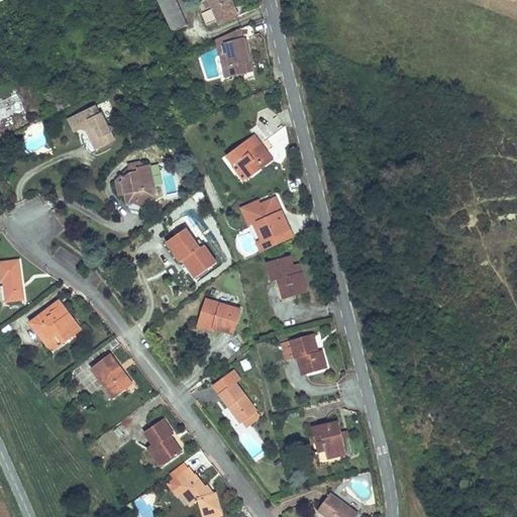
[(188,25),(177,0),(170,0),(161,4),(174,32),(188,25)]
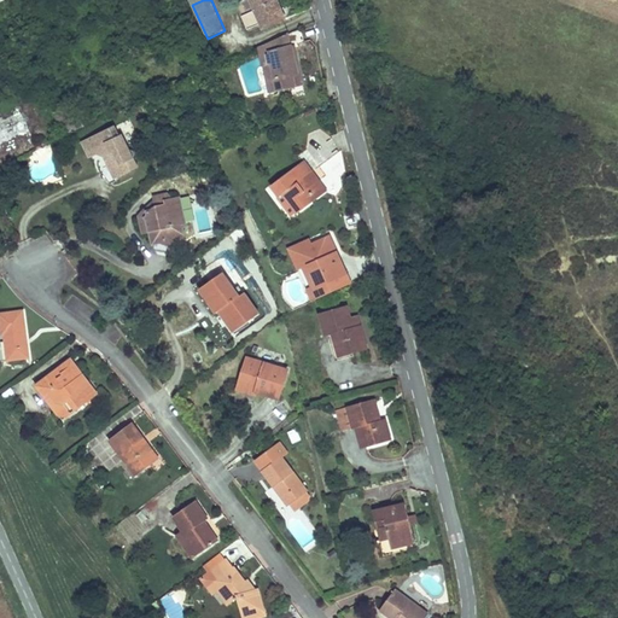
[(286,19),(277,0),(234,0),(248,29),(261,24),(263,30),(286,19)]
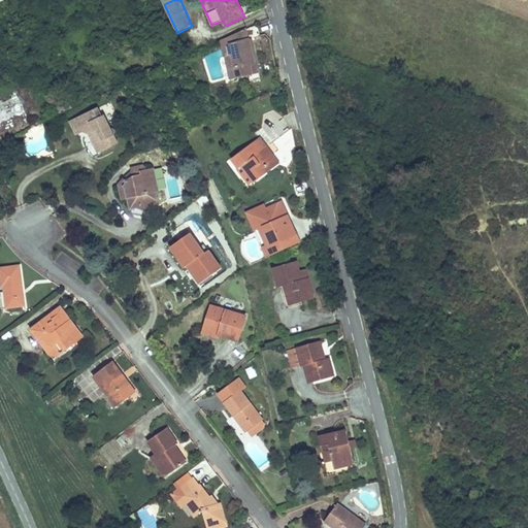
[(254,64),(249,39),(230,44),(230,47),(222,48),(224,55),(224,58),(225,58),(226,57),(232,56),(234,66),(228,67),(228,68),(230,79),(259,73),(257,63),(254,64)]
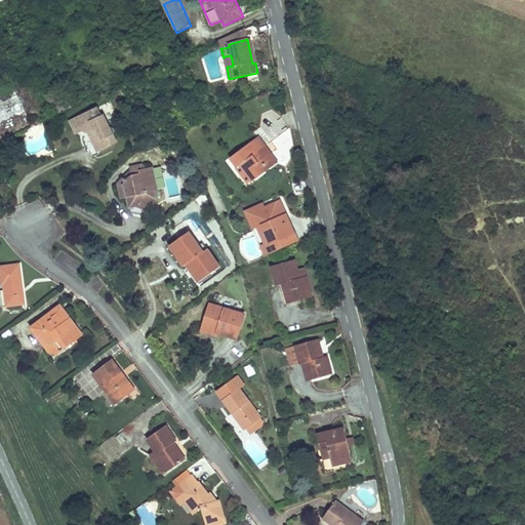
[(233,66),(231,55),(225,56),(224,57),(227,67),(233,66)]
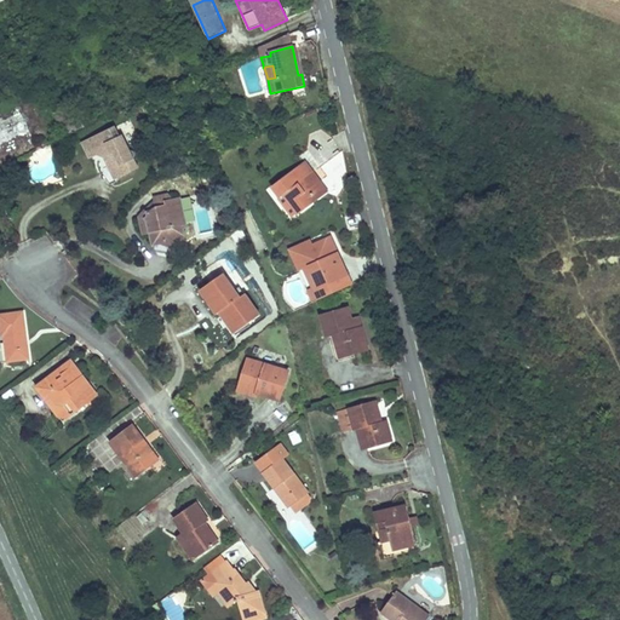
[(0,165),(35,149),(11,99),(0,103),(0,165)]
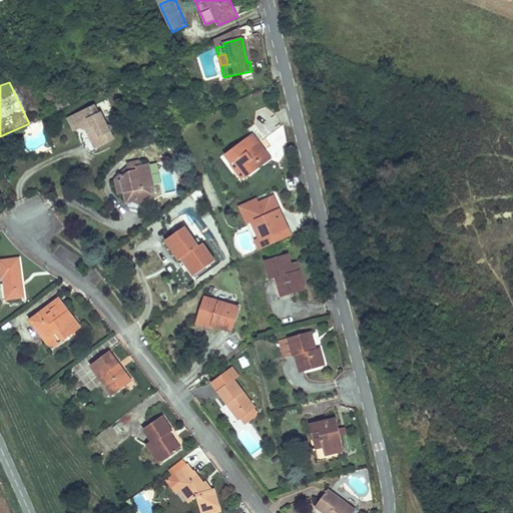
[(107,126),(101,112),(99,114),(95,106),(75,115),(81,128),(87,130),(95,147),(113,138),(110,131),(112,126),(107,126)]
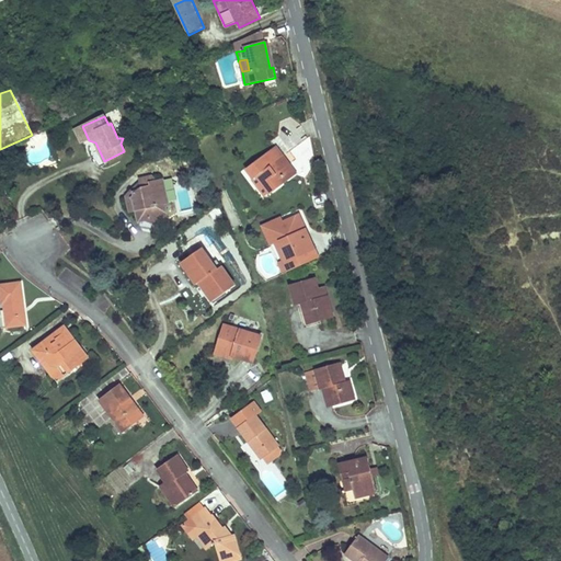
[(82,144),(89,140),(82,126),(75,129),(82,144)]
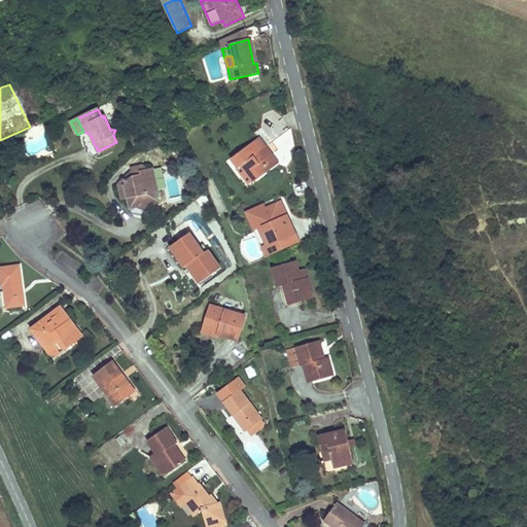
[(278,163),(272,155),(269,157),(269,159),(262,150),(266,147),(259,139),(233,160),(239,168),(242,167),(247,173),(254,181),(278,163)]
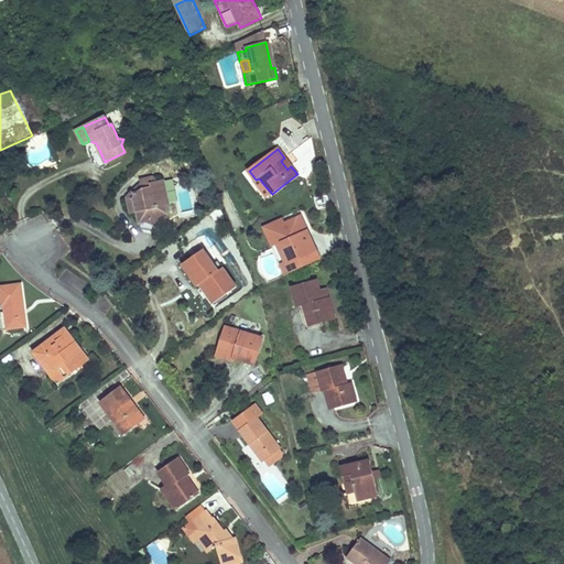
[(293,164),(286,156),(284,158),(281,161),(288,170),(288,169),(291,166),(293,165),(293,164)]
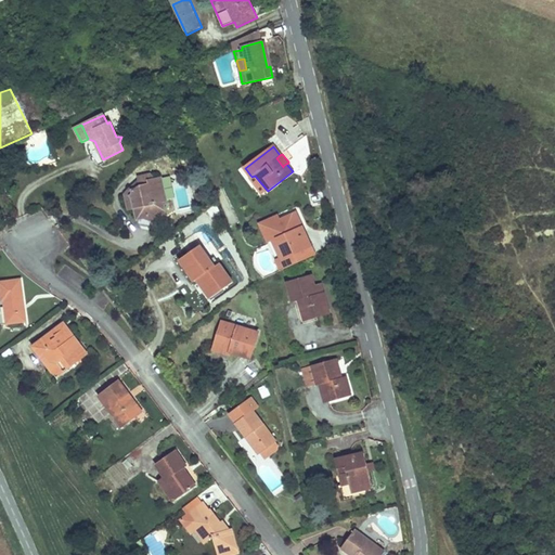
[(167,201),(162,178),(155,180),(150,175),(139,178),(139,181),(125,194),(129,209),(136,207),(139,220),(153,217),(155,222),(165,221),(166,221),(167,219),(163,203),(166,202),(167,201)]
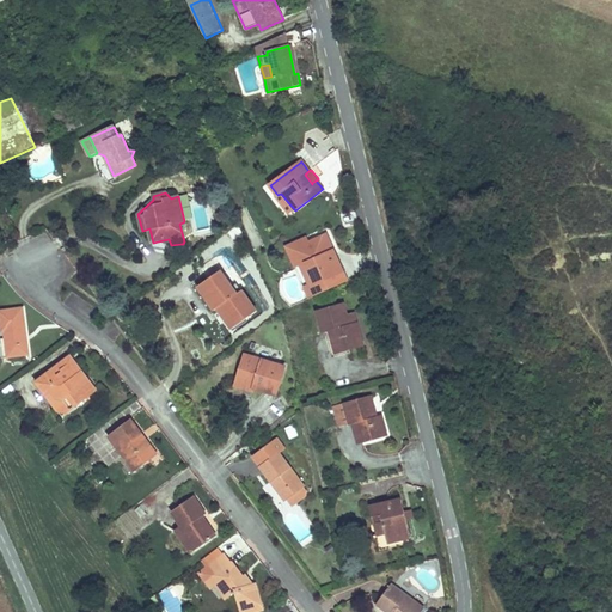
[(287,201),(281,194),(277,195),(275,197),(282,206),(282,204),(287,201)]
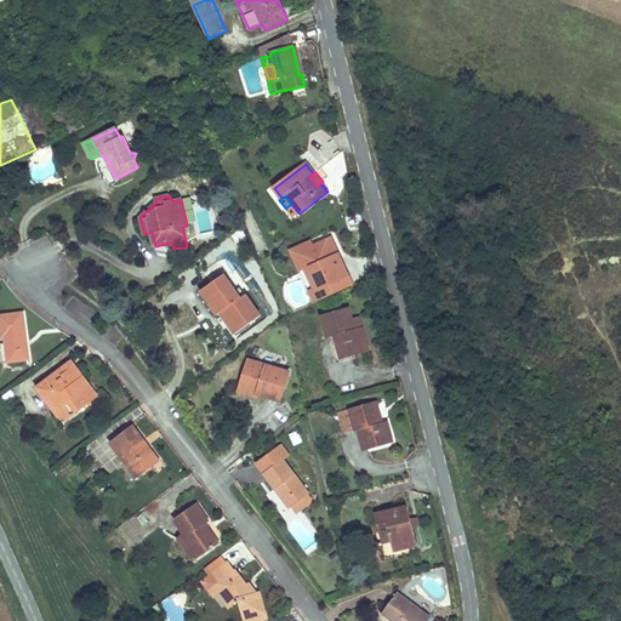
[(320,300),(354,285),(348,272),(343,274),(337,260),(342,257),(332,238),(314,246),(298,252),(307,269),(312,267),(322,288),(315,290),(320,300)]
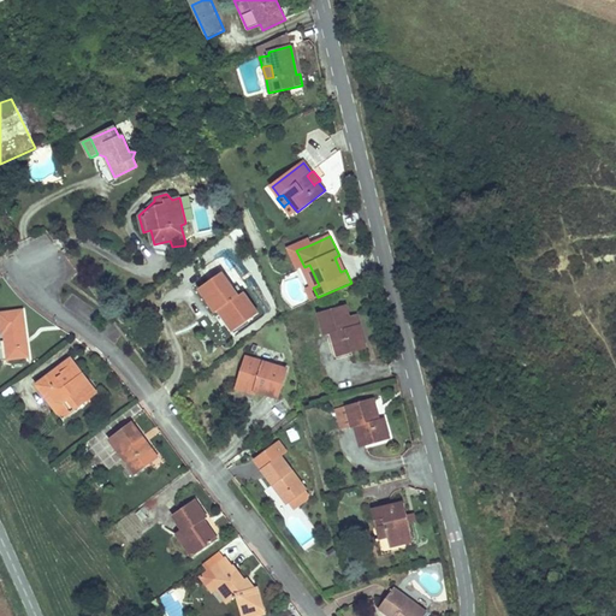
[(300,270),(304,267),(296,250),(312,244),(309,240),(290,248),(300,270)]
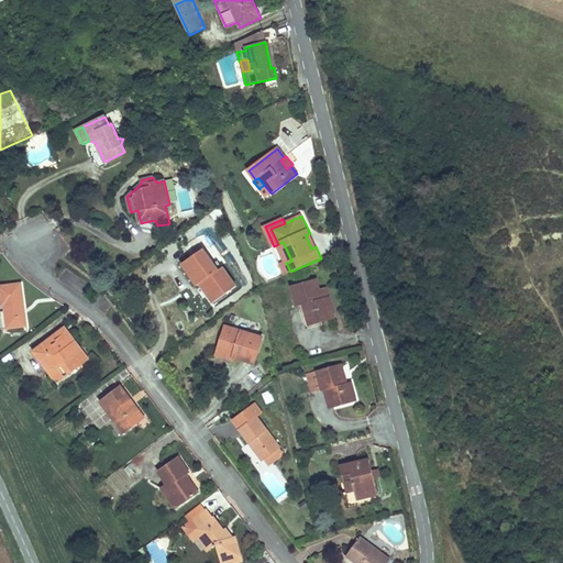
[(157,233),(168,224),(167,224),(157,225),(155,220),(141,223),(142,229),(153,231),(157,234),(157,233)]
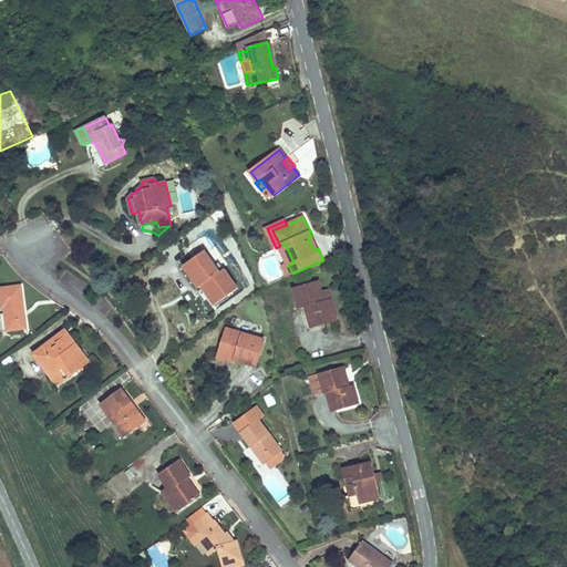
[(318,248),(312,235),(308,237),(313,250),(318,248)]
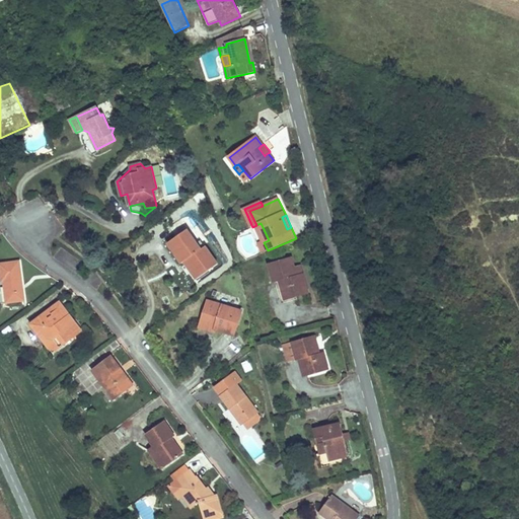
[(261,223),(256,225),(264,242),(269,240),(261,223)]
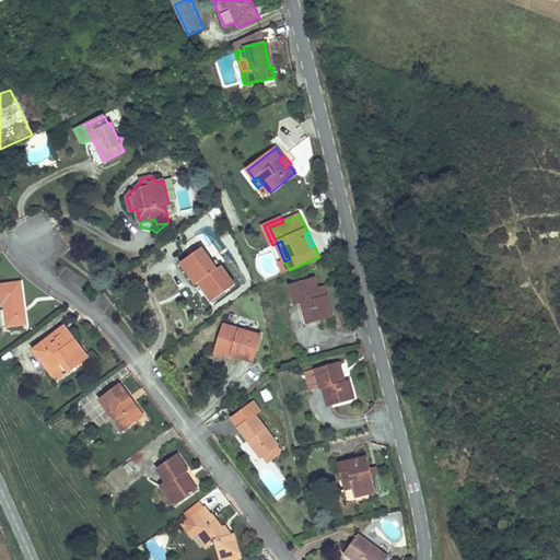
[(235,284),(221,266),(218,269),(212,263),(201,247),(182,263),(197,283),(198,282),(203,279),(216,295),(223,290),(225,292),(235,284)]
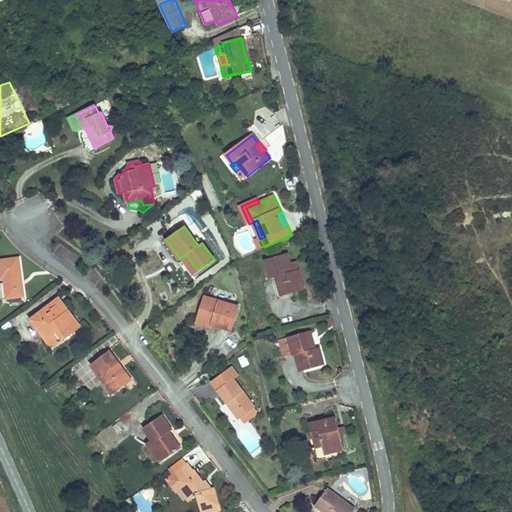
[(202,243),(198,237),(194,240),(199,246),(202,243)]
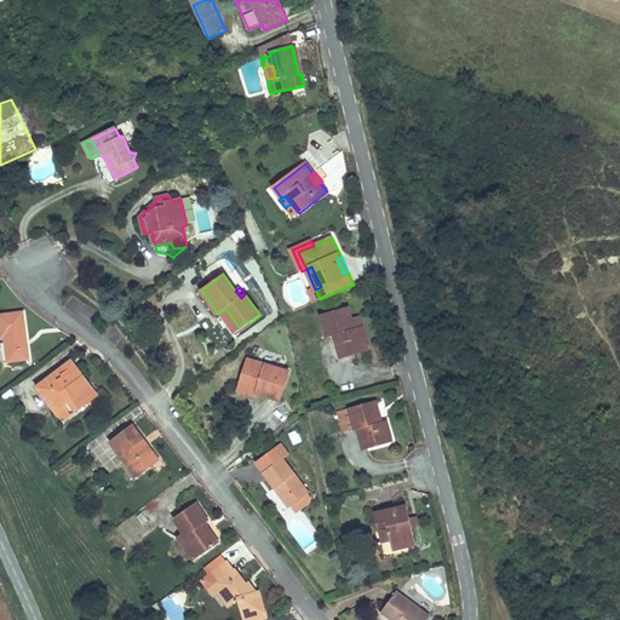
[(371,351),(362,323),(355,326),(352,319),(349,306),(321,315),(327,337),(329,337),(334,336),(336,336),(342,354),(354,350),(355,355),(371,351)]
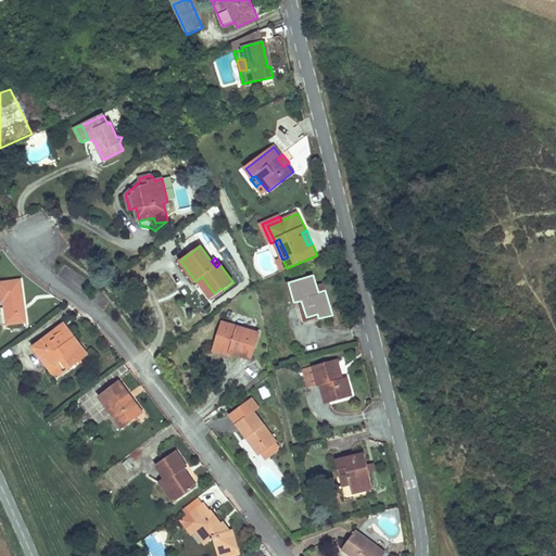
[(214,293),(202,277),(197,280),(198,280),(211,300),(212,300),(212,299),(223,291),(224,290),(222,288),(214,293)]
